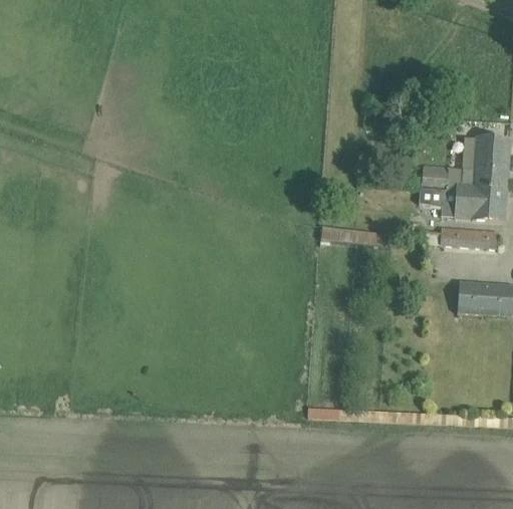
[(420,189),(419,205),(442,206),(441,216),(457,217),(457,216),(473,217),(473,218),(490,219),(504,220),(507,187),(508,159),(510,139),(478,137),(476,170),(462,169),(461,185),(459,185),(448,184),(448,190),(422,189),(420,189)]
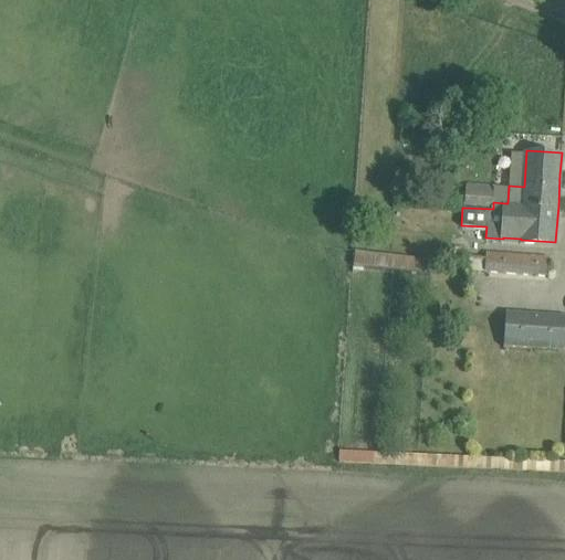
[(466,185),(464,208),(493,209),(493,202),(494,185),(494,181),(467,179),(466,185)]
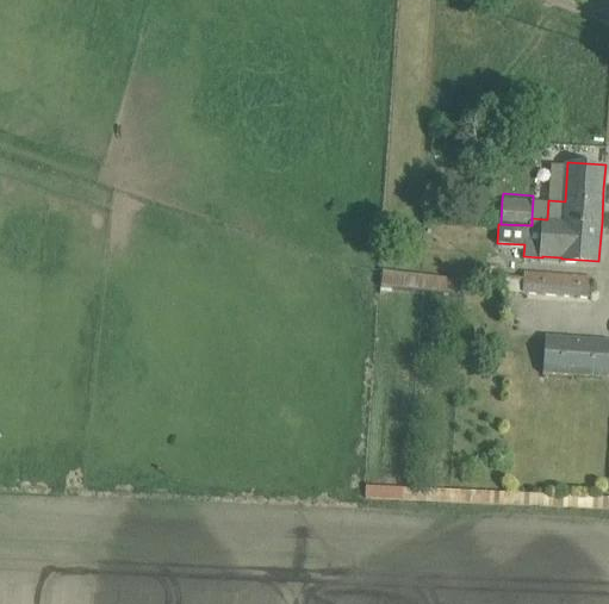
[(467,276),(383,267),(381,282),(465,292),(467,276)]
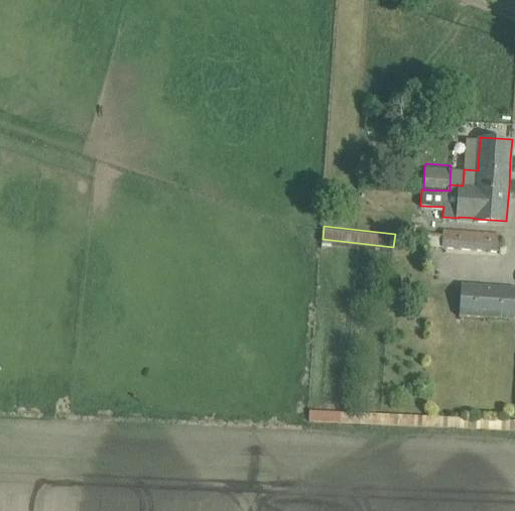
[(427,232),(426,244),(500,250),(502,231),(443,226),(442,234),(427,232)]
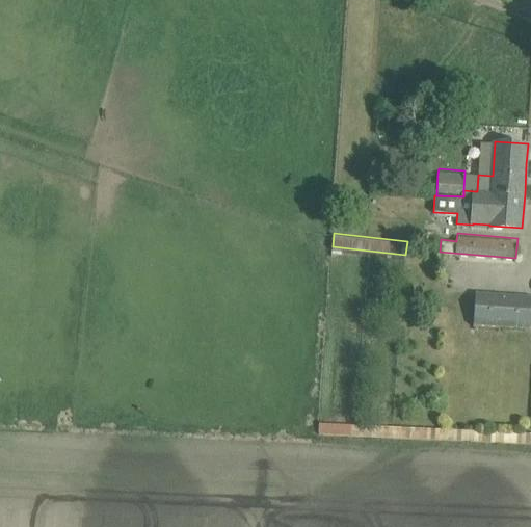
[(530,292),(476,290),(474,323),(530,326),(530,292)]
